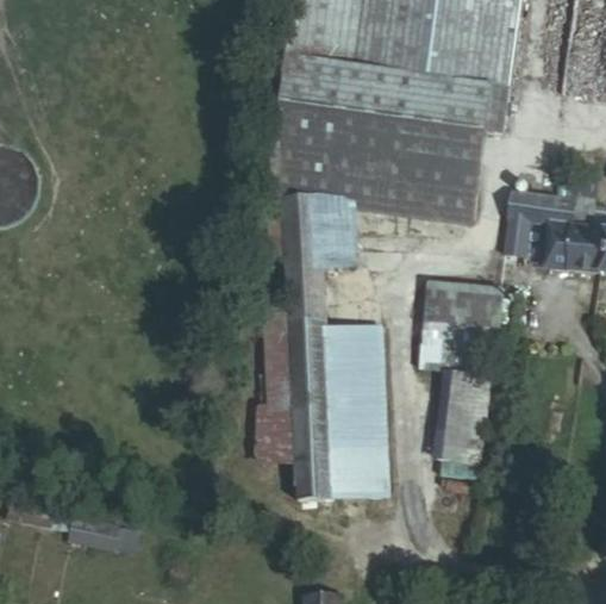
[(294,0),(288,53),(350,61),(357,0),(294,0)]
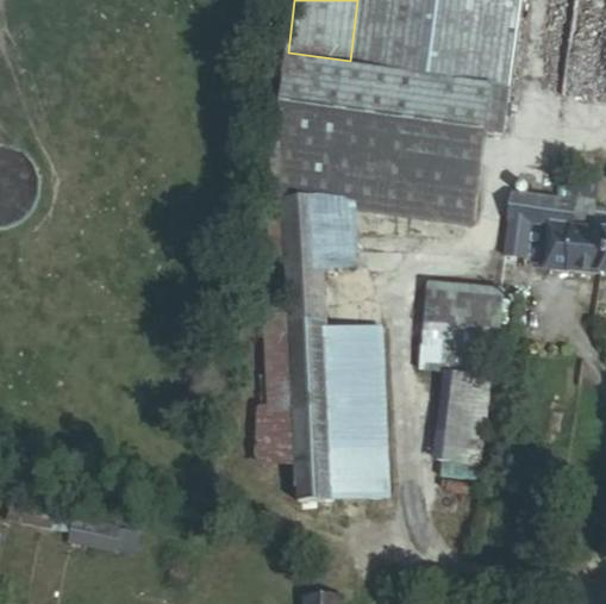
[(357,0),(350,61),(511,83),(520,0),(357,0)]
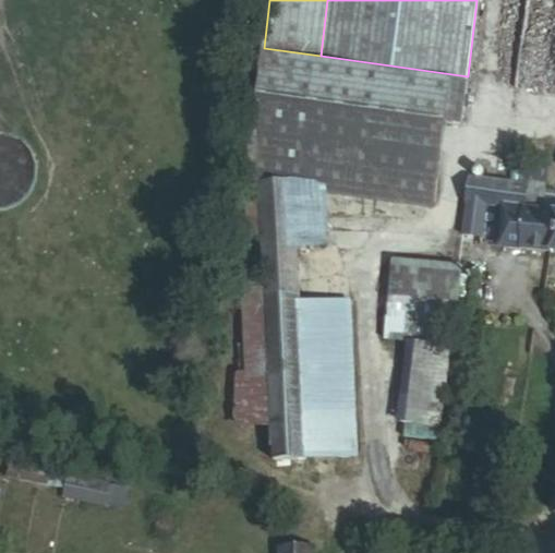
[(321,56),(264,48),(243,196),(245,212),(261,212),(262,235),(263,274),(266,368),(245,368),(232,369),(234,424),(270,423),(273,458),(357,454),(349,298),(301,299),(299,245),(329,244),(326,191),(432,205),(434,191),(437,167),(445,116),(462,118),(468,76),(321,56)]
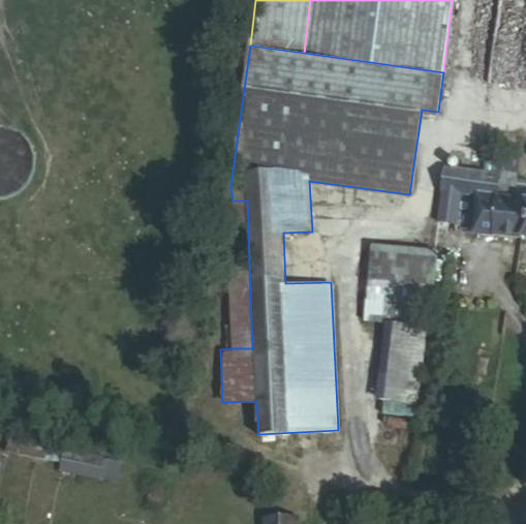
[(411,181),(496,194),(500,173),(414,158),(411,181)]
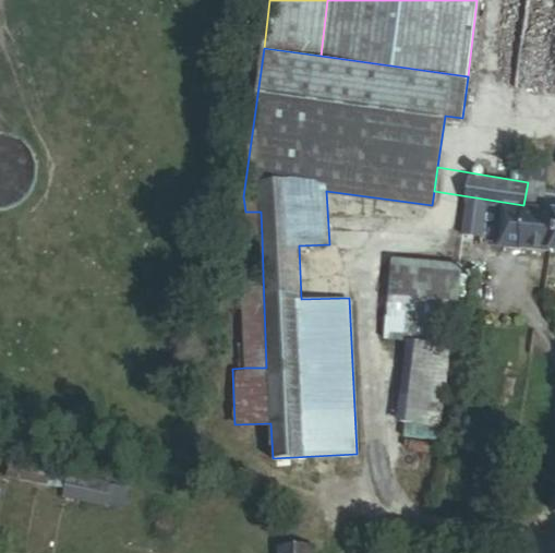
[(554,207),(525,205),(522,244),(554,247),(554,207)]
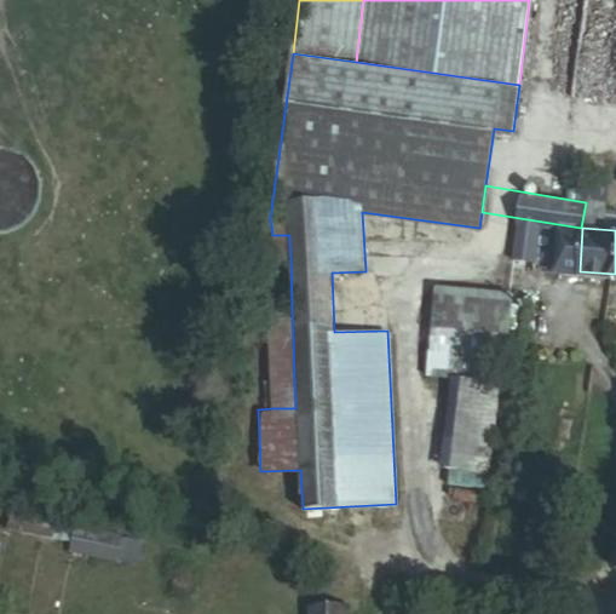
[(272,262),(291,260),(289,235),(272,235),(272,262)]
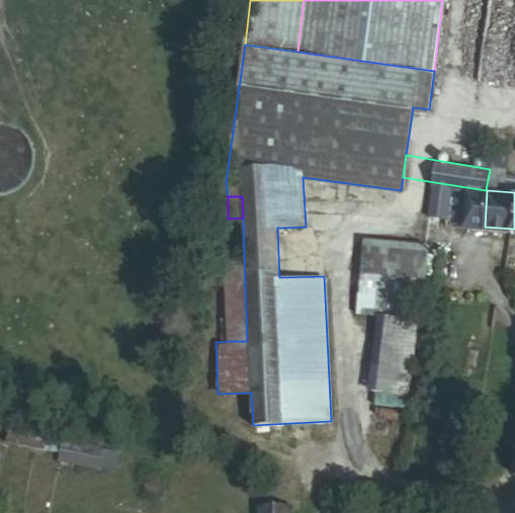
[(429,245),(367,239),(360,311),(422,317),(429,245)]
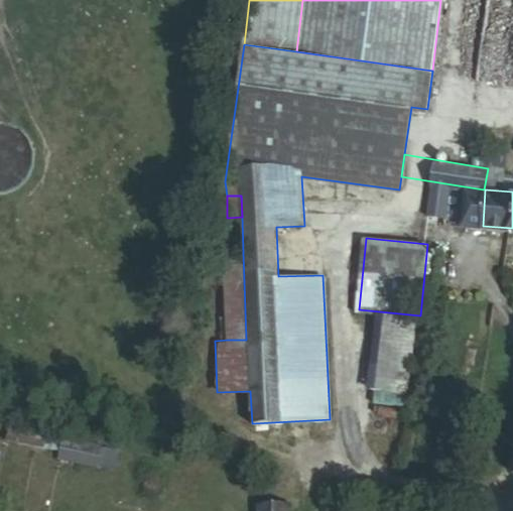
[(227,340),(246,340),(243,253),(224,254),(227,340)]
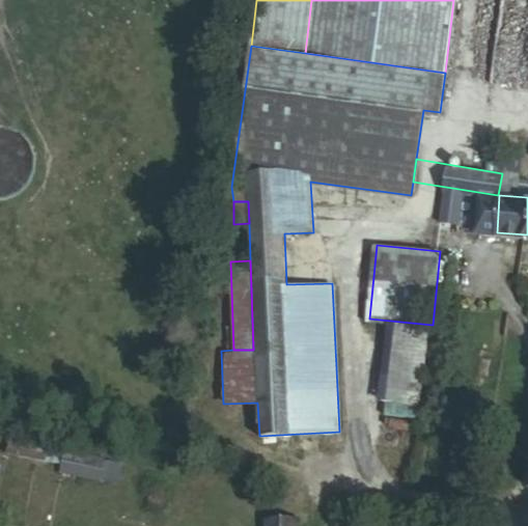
[(7,451),(61,464),(64,450),(10,438),(7,451)]
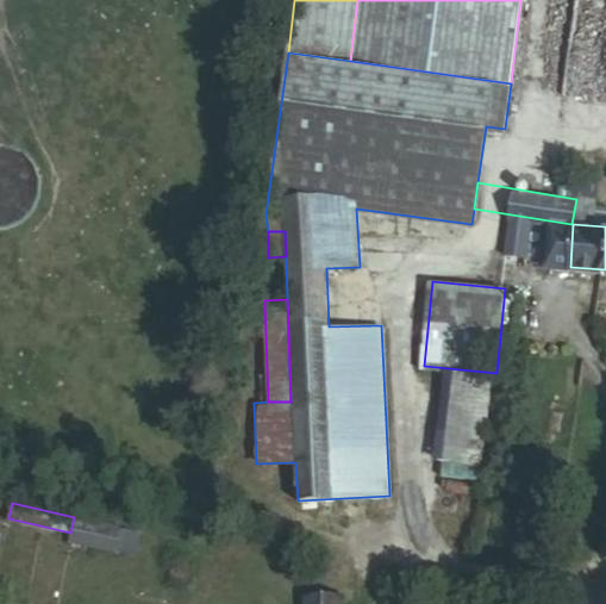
[(114,550),(116,547),(120,527),(74,517),(70,533),(69,540),(114,550)]
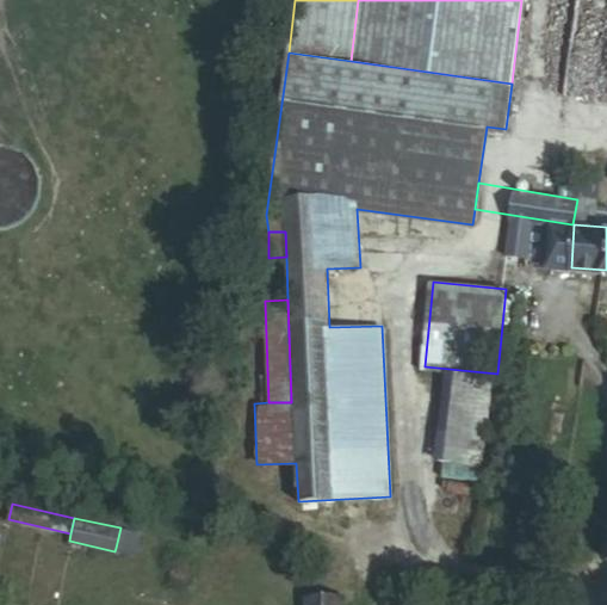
[(116,548),(127,550),(131,530),(121,528),(116,548)]
